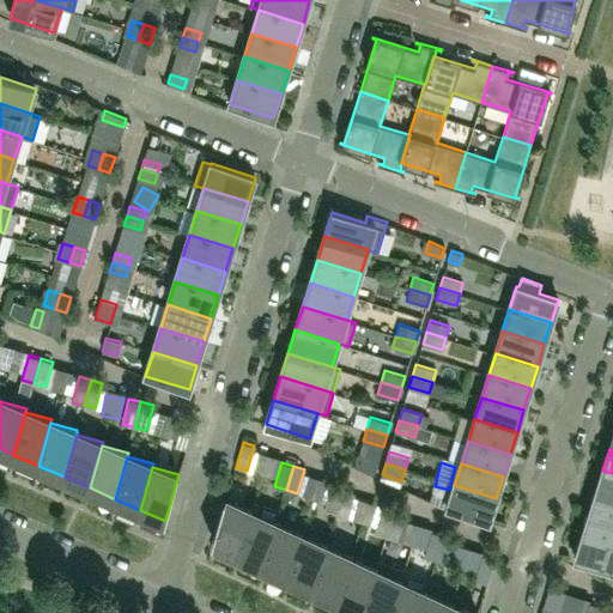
[(612,497),(612,473),(602,471),(595,492),(612,497)]
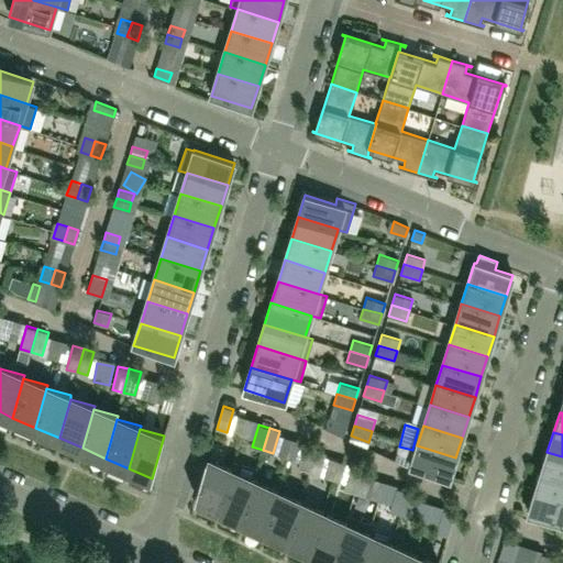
[(449,478),(455,457),(417,445),(414,459),(411,466),(449,478)]
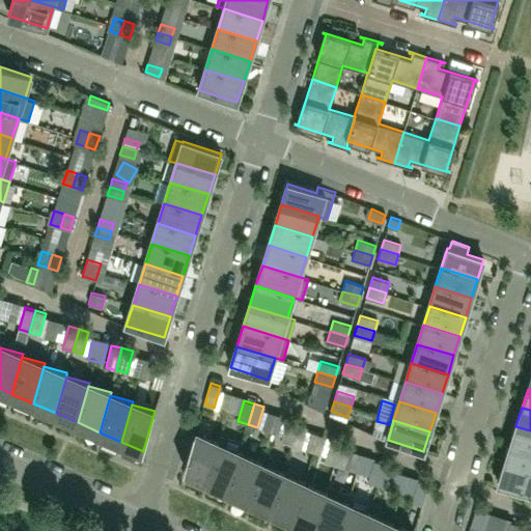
[(281,442),(290,445),(298,423),(287,421),(281,442)]
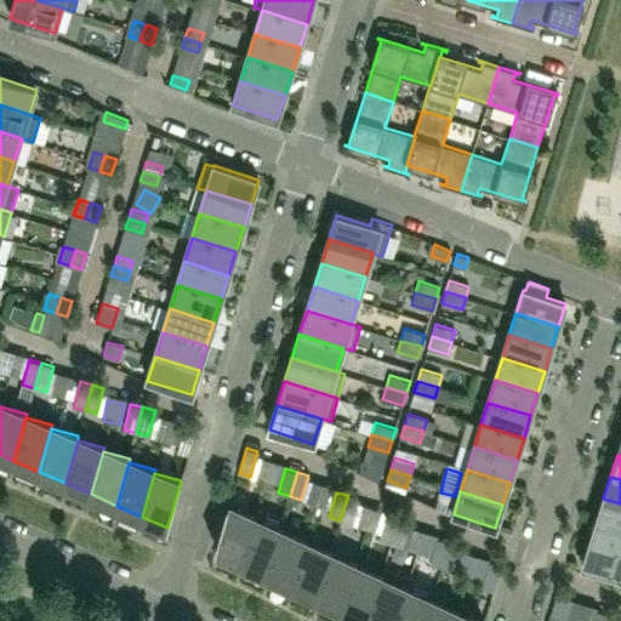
[(359,499),(348,495),(340,520),(352,524),(359,499)]
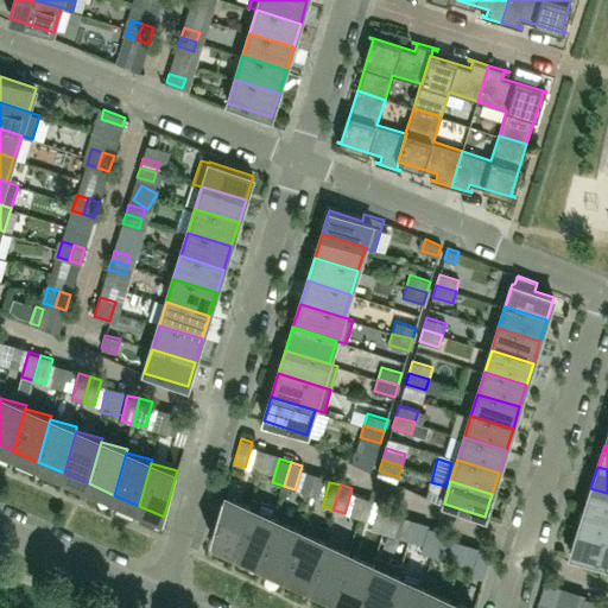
[(607,518),(607,493),(590,488),(584,511),(607,518)]
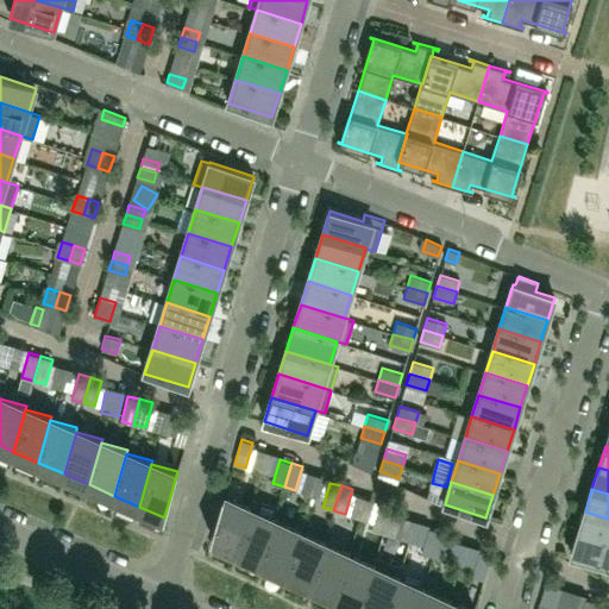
[(428,490),(426,497),(445,504),(447,496),(428,490)]
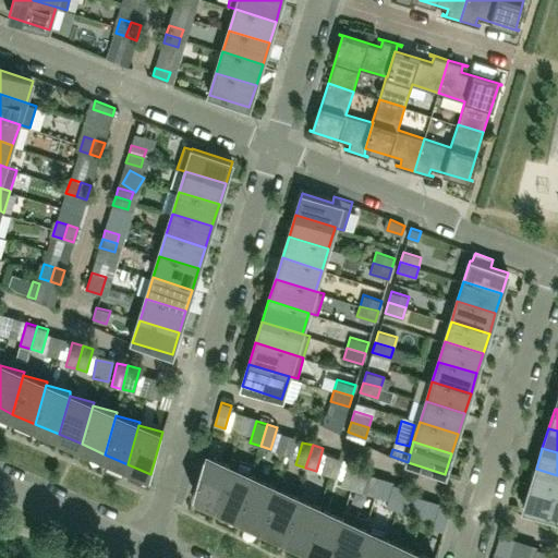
[(217,505),(229,466),(230,463),(205,456),(193,494),(217,505)]
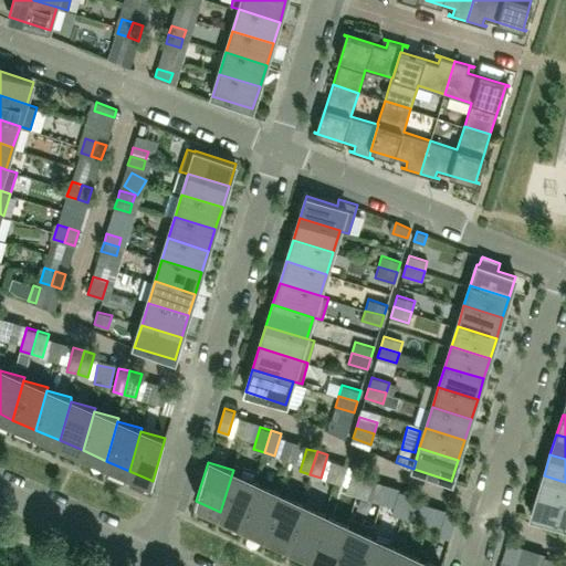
[(327,483),(344,485),(346,469),(329,468),(327,483)]
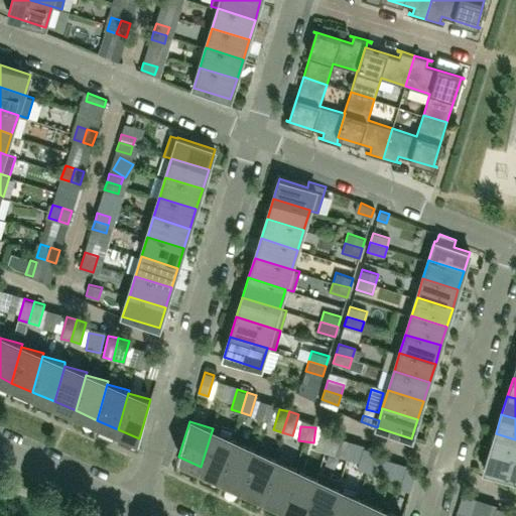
[(315,448),(325,452),(331,431),(321,428),(315,448)]
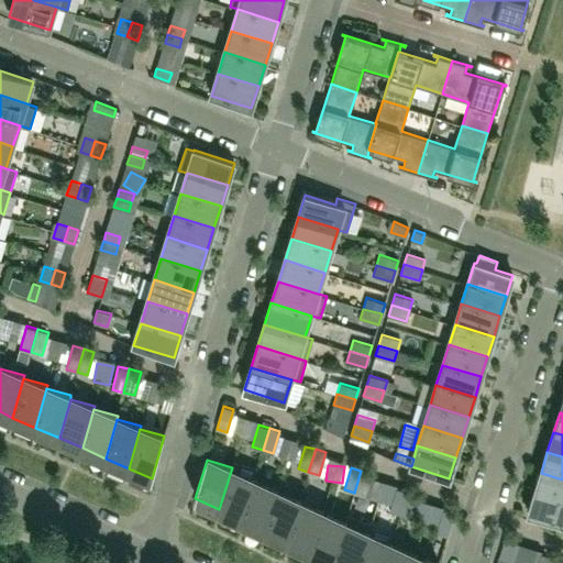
[(242,520),(254,481),(255,477),(231,471),(219,509),(242,520)]
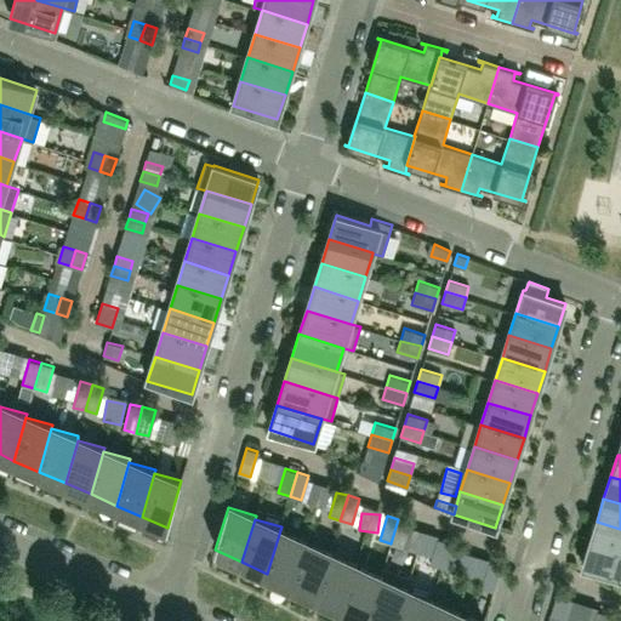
[(410,523),(398,519),(391,543),(403,547),(410,523)]
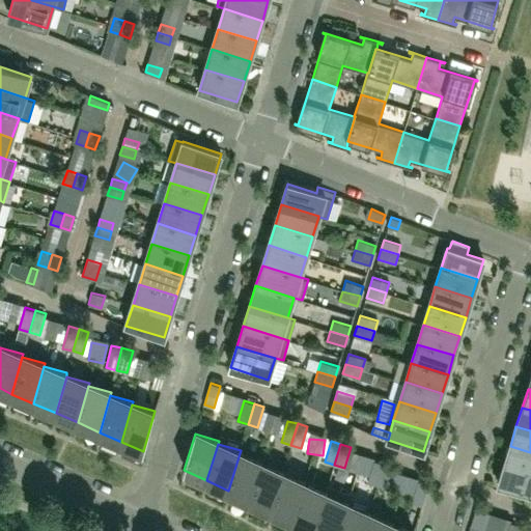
[(530,473),(530,452),(510,446),(504,465),(530,473)]
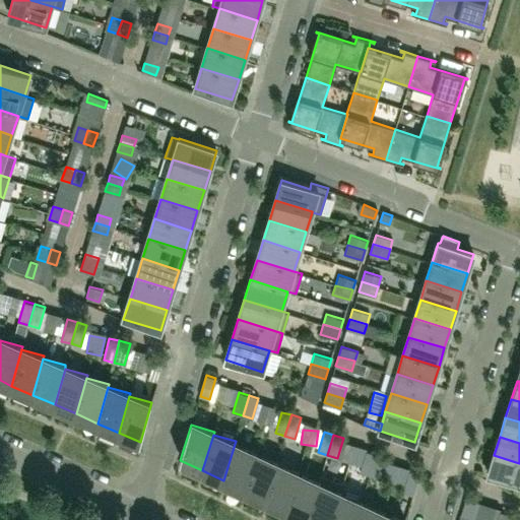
[(245,491),(256,454),(257,451),(235,444),(223,480),(245,491)]
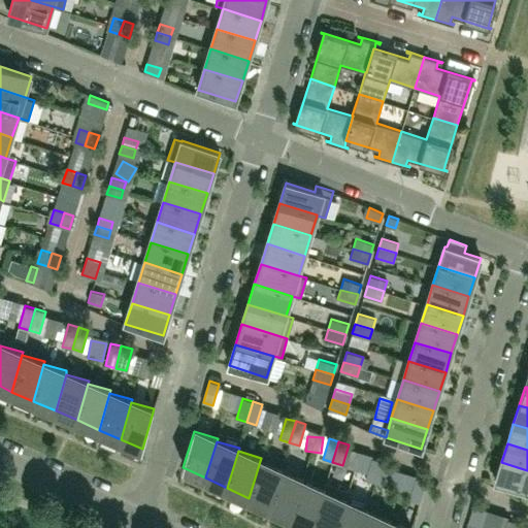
[(365,480),(375,483),(382,461),(371,458),(365,480)]
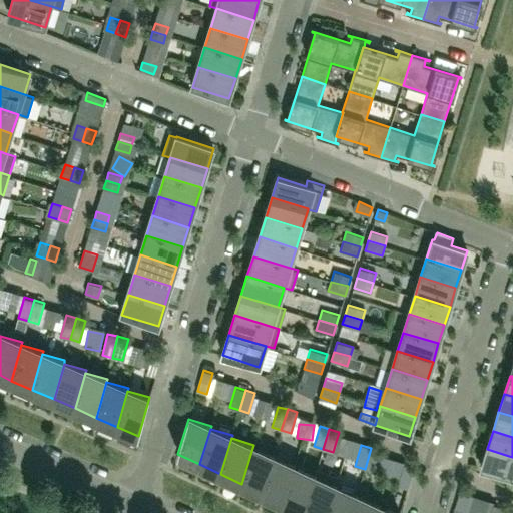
[(263,493),(274,458),(274,455),(252,448),(241,484),(263,493)]
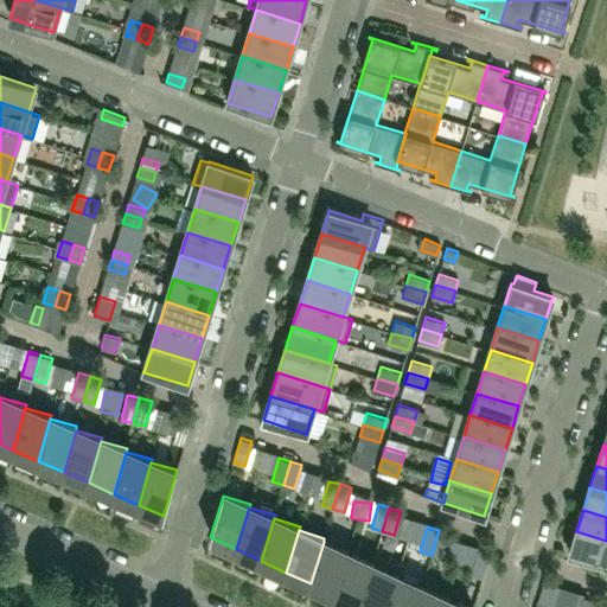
[(451,534),(439,530),(432,555),(442,557),(451,534)]
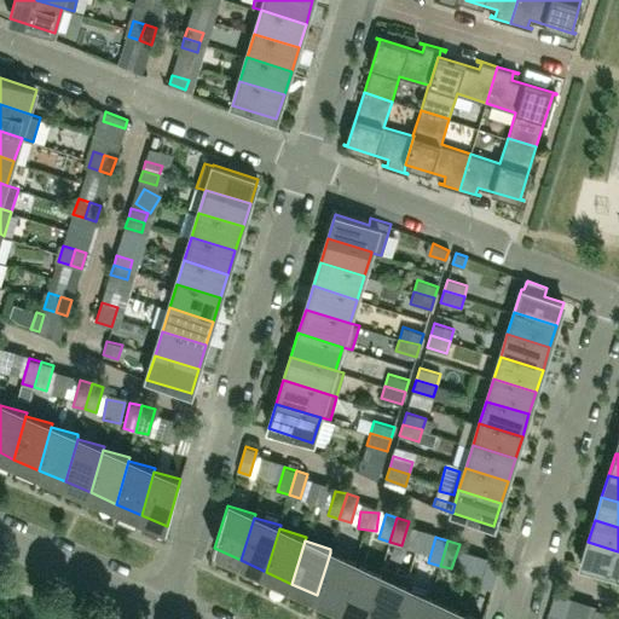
[(618,551),(588,542),(580,565),(618,577),(618,551)]
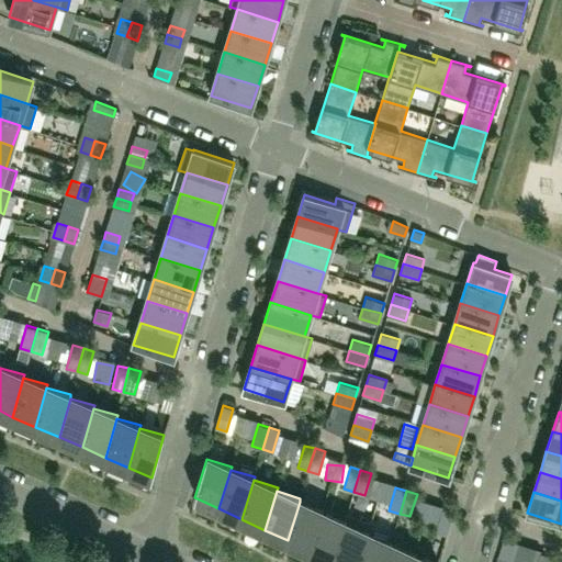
[(311,551),(322,513),(323,509),(300,502),(288,540),(311,551)]
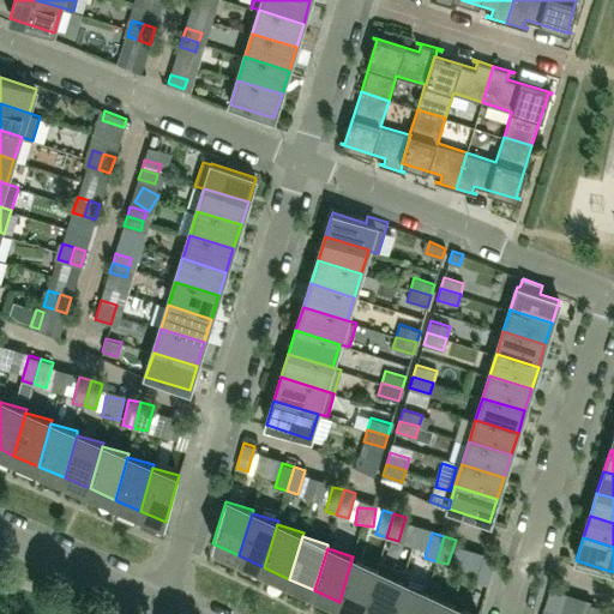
[(487,584),(494,560),(483,557),(476,581),(487,584)]
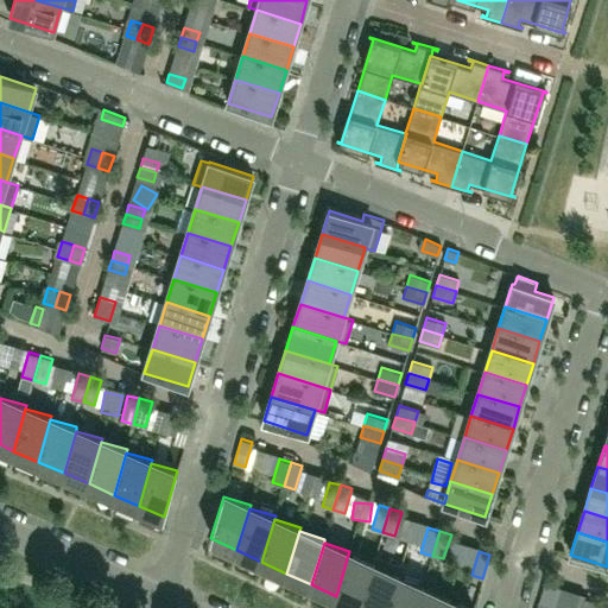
[(360,607),(377,557),(374,557),(373,562),(348,555),(336,596),(360,607)]
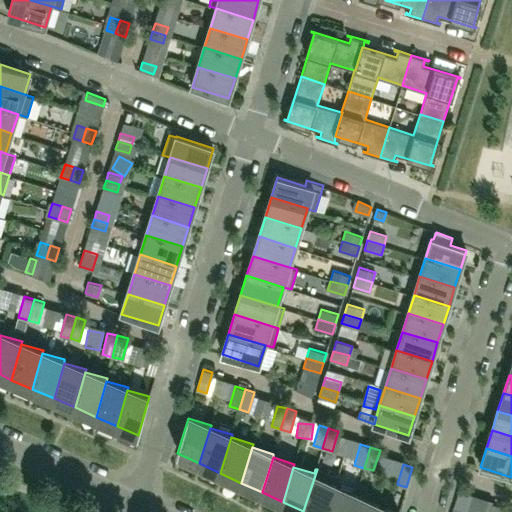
[(303,511),(327,511),(335,486),(338,476),(317,469),(303,511)]
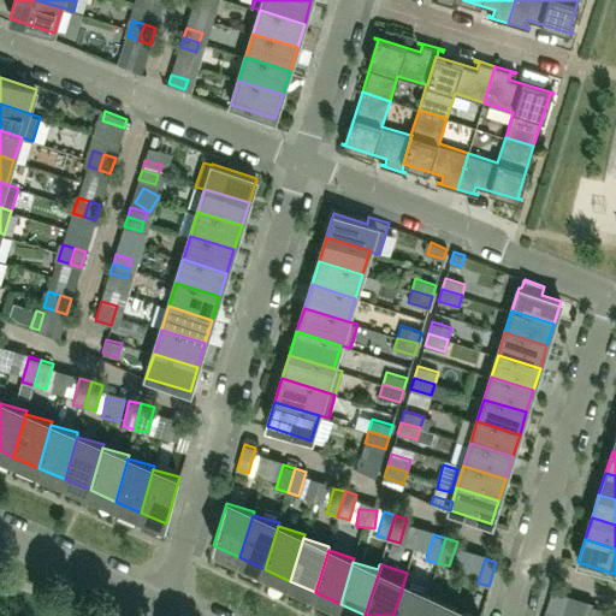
[(422,615),(428,597),(430,593),(403,585),(394,615),(422,615)]
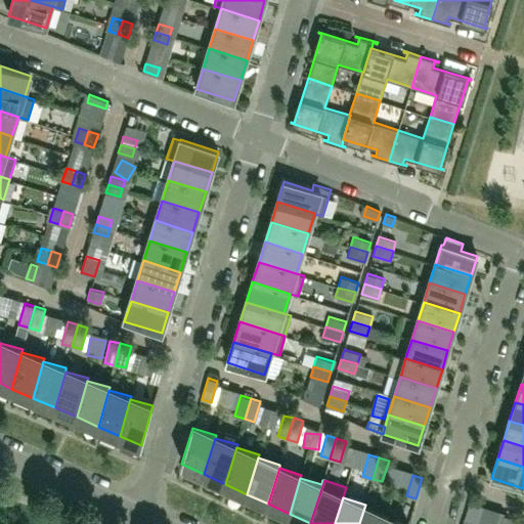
[(474,522),(480,501),(471,498),(465,519),(474,522)]
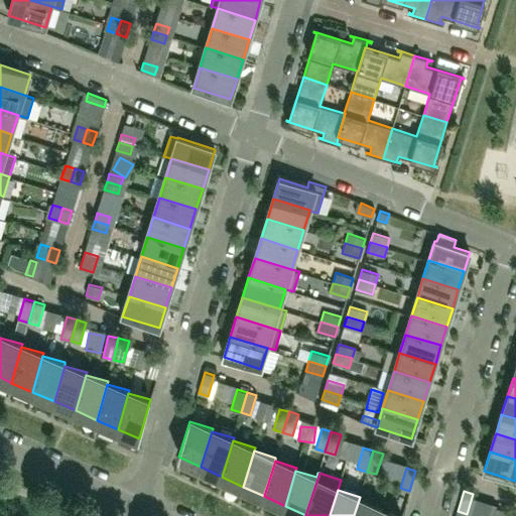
[(401,515),(388,512),(391,502),(383,499),(381,506),(377,515),(401,515)]
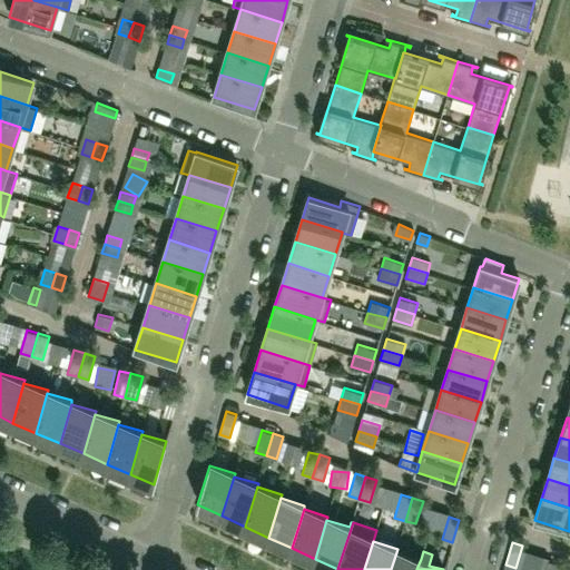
[(416,569),(421,559),(396,552),(391,569),(416,569)]
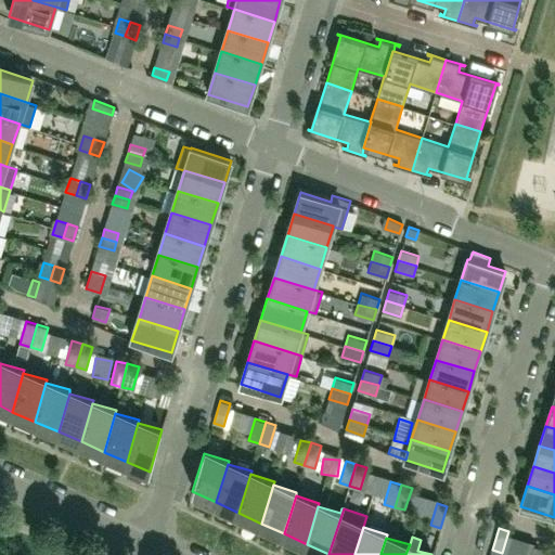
[(530,554),(541,554),(544,549),(533,545),(530,554)]
